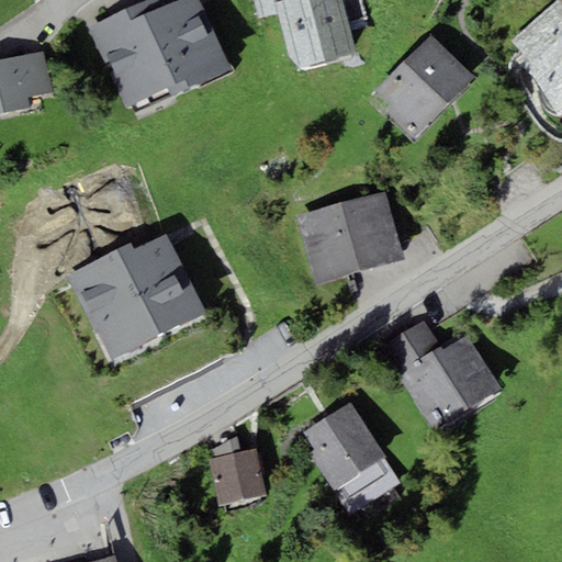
[(126,108),(169,89),(172,97),(233,69),(201,0),(179,0),(163,8),(158,0),(148,0),(90,26),(126,108)]
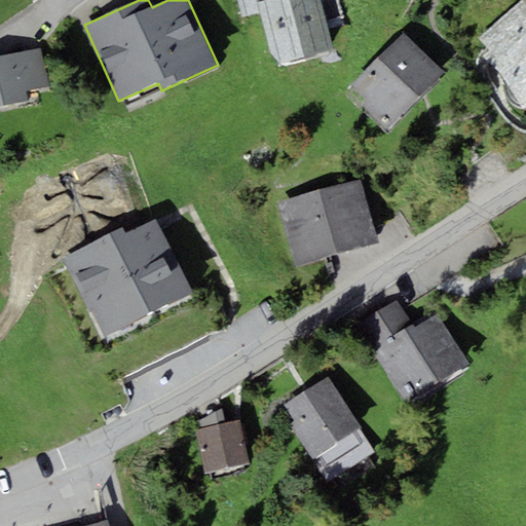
[(237,0),(243,16),(260,12),(258,3),(269,0),(237,0)]
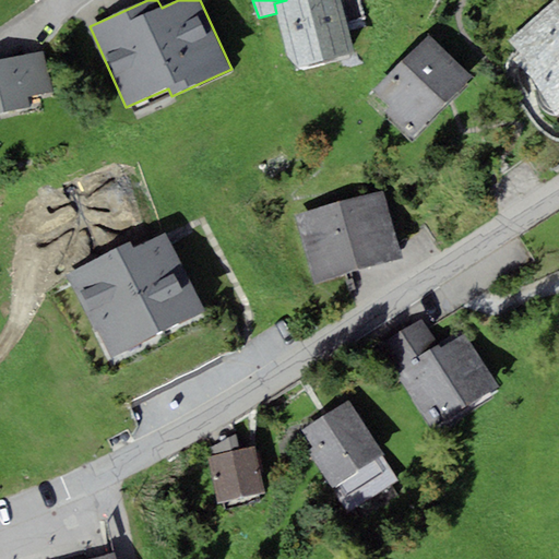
[(355,52),(340,0),(286,0),(274,3),(276,13),(288,57),(299,68),(355,52)]
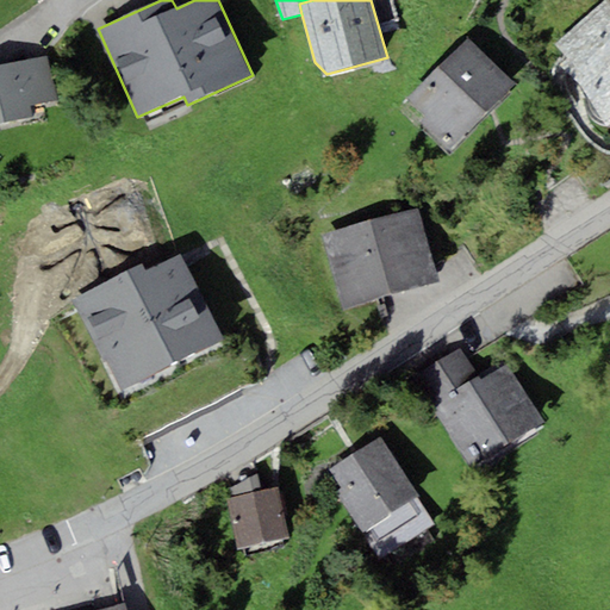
[(609,118),(609,0),(604,0),(558,44),(568,56),(560,64),(609,118)]
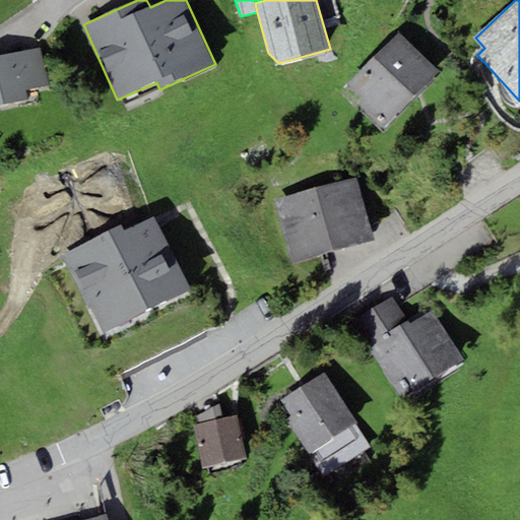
[(385,127),(441,71),(399,30),(347,82),(364,99),(360,103),(385,127)]
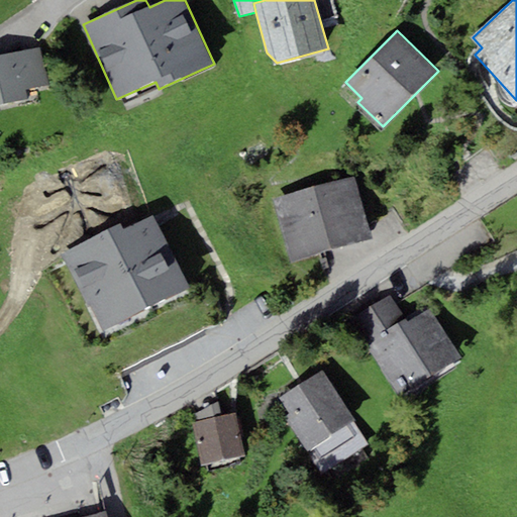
[(43,46),(0,56),(0,105),(29,99),(27,88),(52,83),(43,46)]
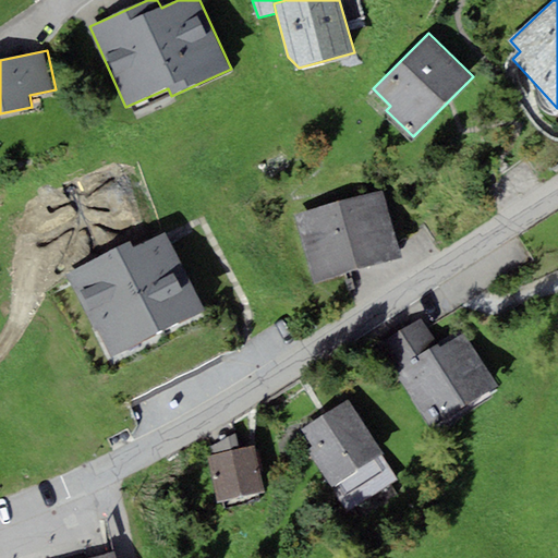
[(294,216),(314,282),(402,257),(384,191),(294,216)]
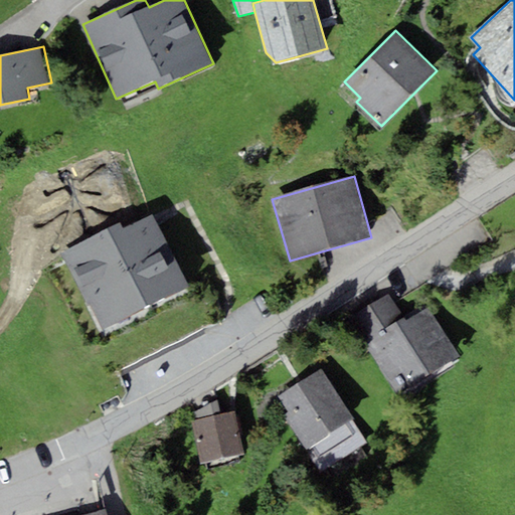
[(121,222),(62,252),(103,330),(191,285),(153,213),(124,228),(121,222)]
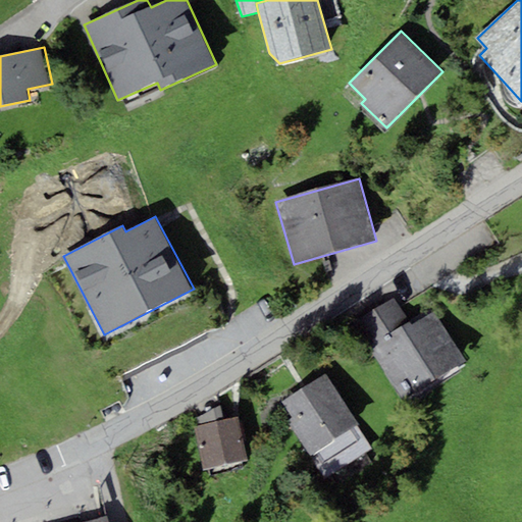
[(393,297),(354,323),(408,402),(467,360),(433,312),(413,326),(393,297)]
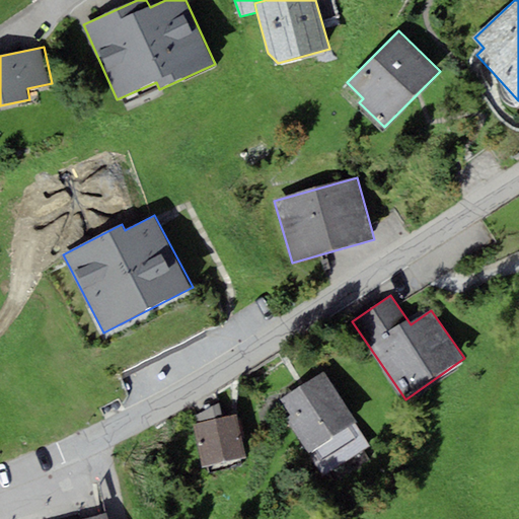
[(324,372),(282,400),(291,415),(286,418),(324,475),(372,445),(324,372)]
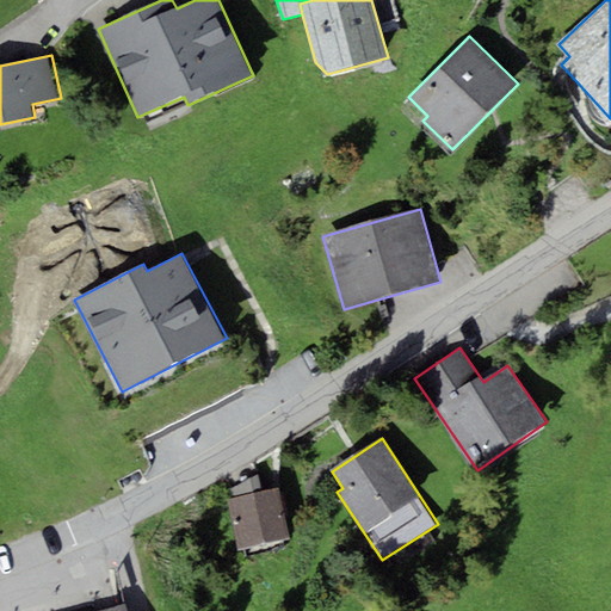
[(230,489),(232,498),(263,491),(259,475),(230,489)]
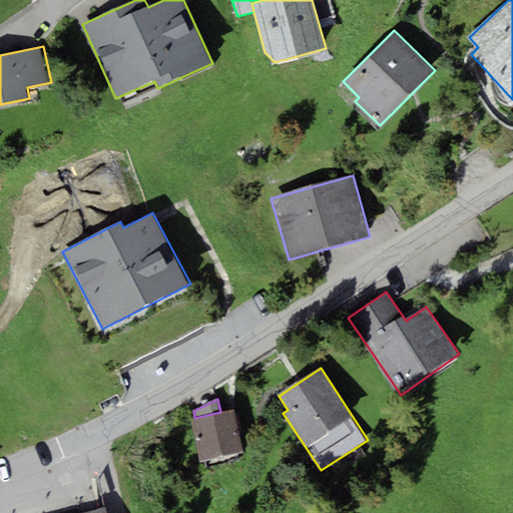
[(200,462),(243,452),(233,409),(220,412),(194,418),(190,419),(200,462)]
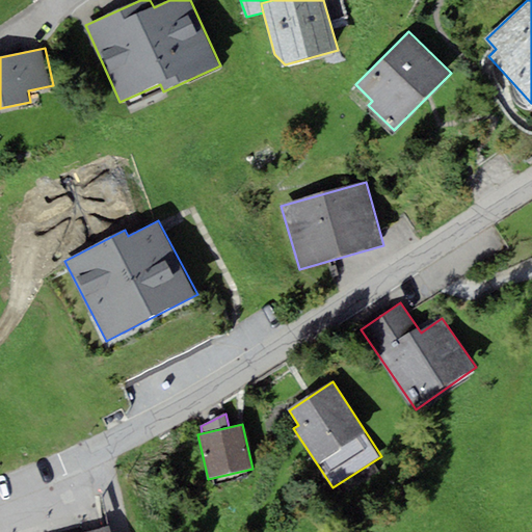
All buildings are outlined.
